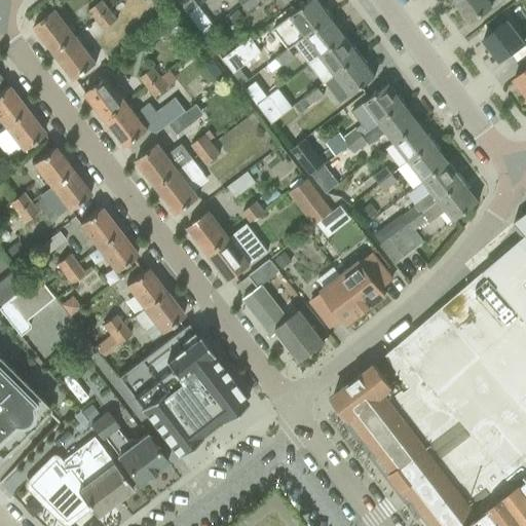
[(100,0),(87,10),(95,20),(109,8),(102,0),(100,0)]
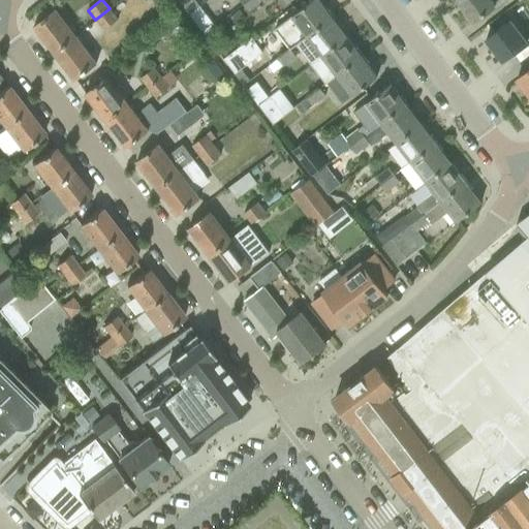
[(247,0),(243,4),(248,11),(261,2),(262,4),(268,0),(287,0),(288,1),(288,0),(247,0)]
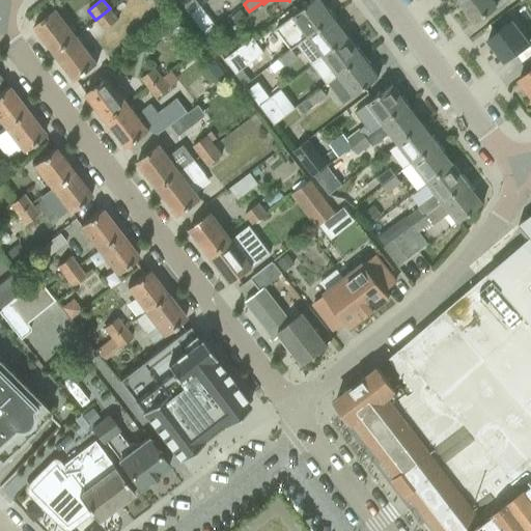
[(319,0),(311,0),(275,29),(289,49),(291,50),(309,35),(309,34),(332,17),(319,0)]
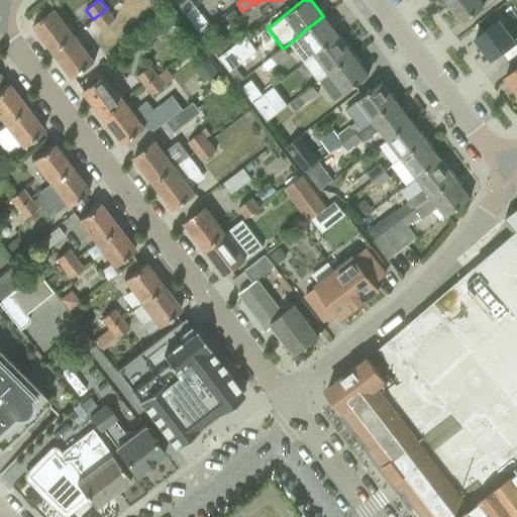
[(445,0),(462,21),(485,4),(481,0),(445,0)]
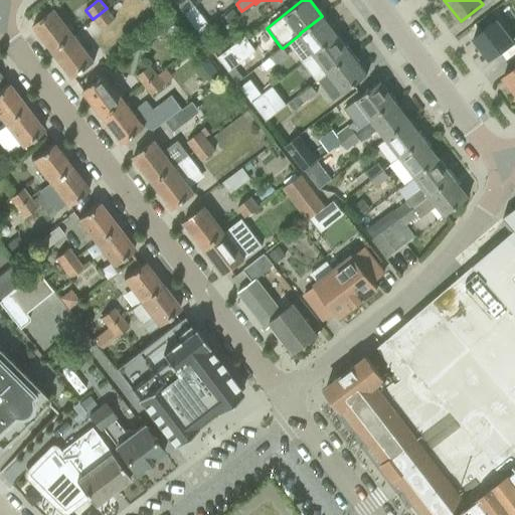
[(208,24),(194,5),(184,13),(198,32),(208,24)]
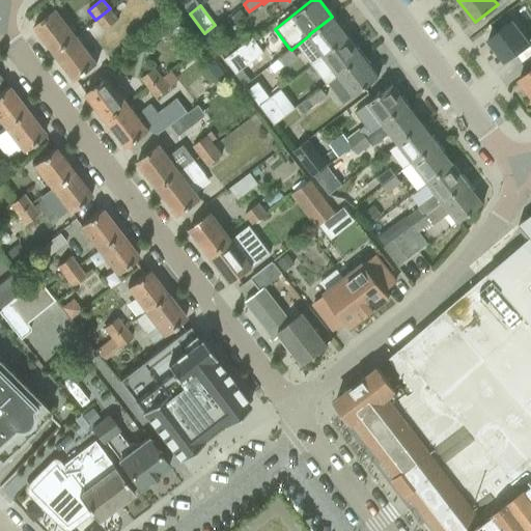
[(110,8),(95,20),(103,30),(117,19),(110,8)]
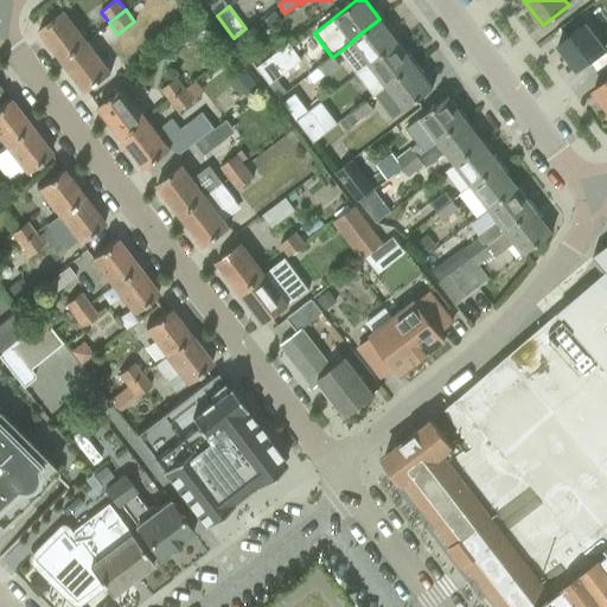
[(63,11),(38,29),(62,58),(85,40),(63,11)]
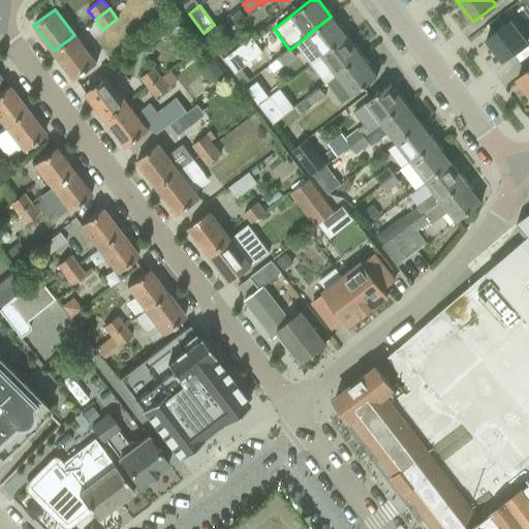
[(308,34),(308,35),(322,54),(346,35),(331,17),(308,34)]
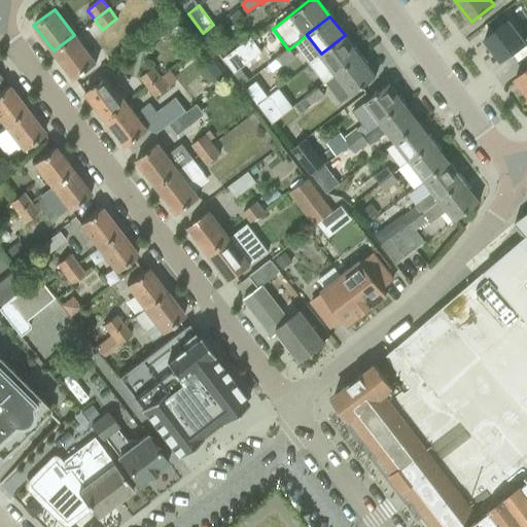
[(507,20),(500,26),(484,38),(500,60),(525,41),(507,20)]
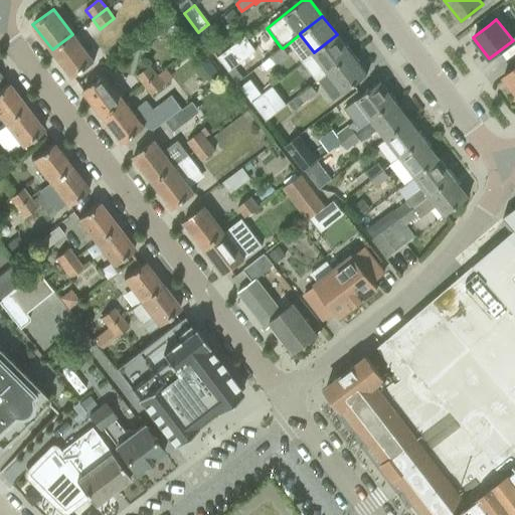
[(72,34),(52,49),(72,77),(94,61),(72,34)]
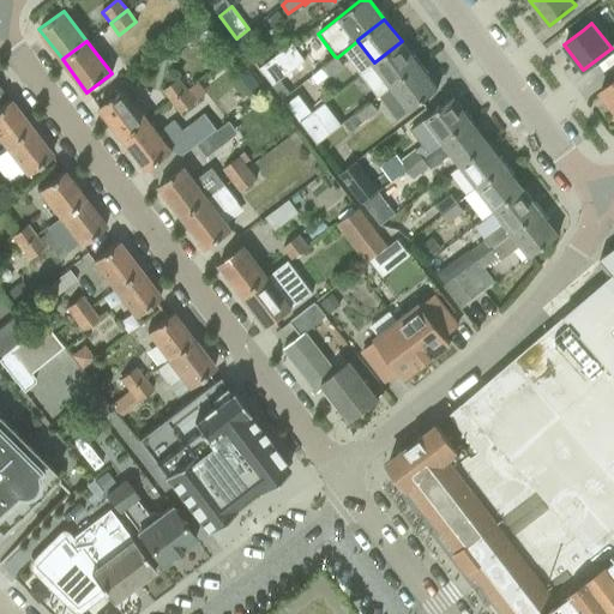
[(374,62),(361,72),(378,95),(391,84),(419,64),(402,41),(374,62)]
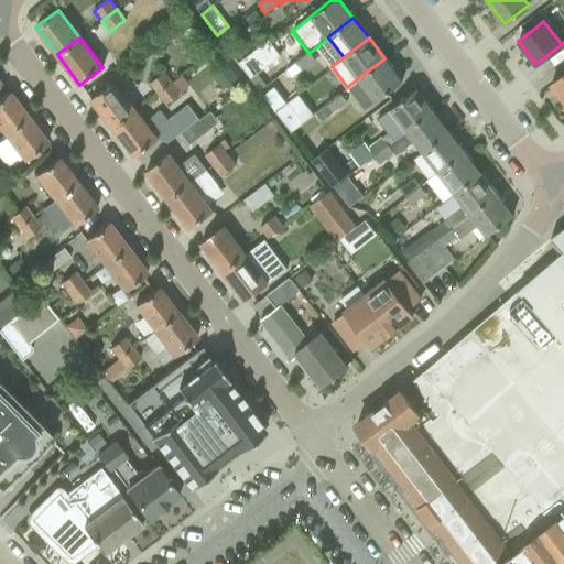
[(267,40),(237,62),(250,78),(280,55),(267,40)]
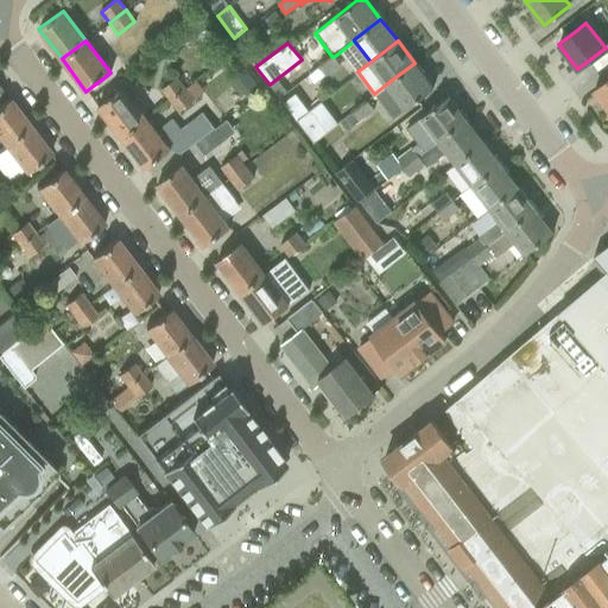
[(334,57),(331,56),(317,67),(324,76),(340,65),(334,57)]
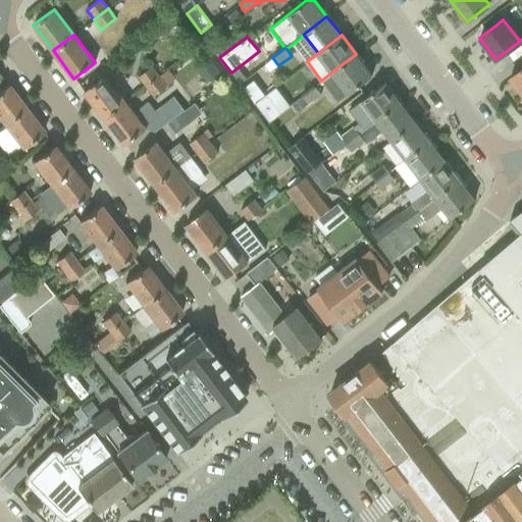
[(356,54),(332,71),(349,93),(372,75),(356,54)]
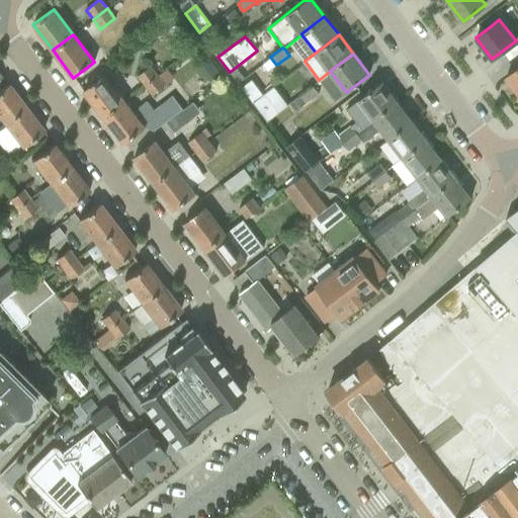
[(136,77),(144,86),(159,76),(150,65),(136,77)]
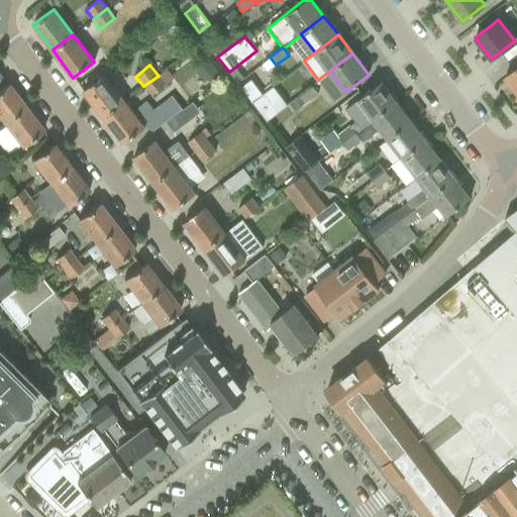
[(516,67),(505,77),(516,93),(516,67)]
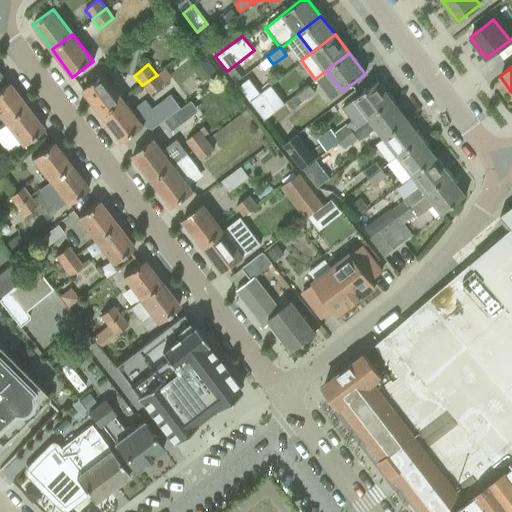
[(161,72),(157,75),(142,85),(149,95),(167,80),(161,72)]
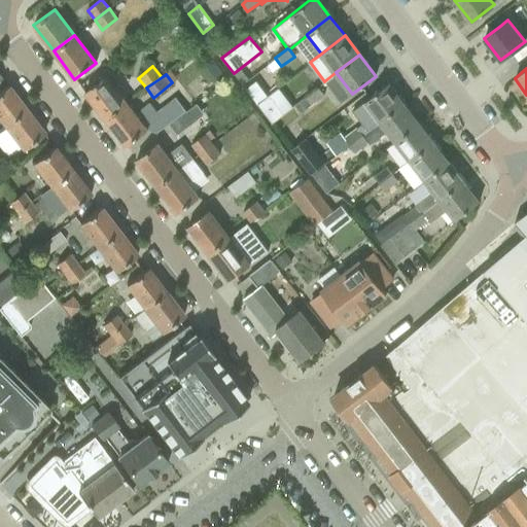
[(106,76),(84,92),(105,118),(127,103),(106,76)]
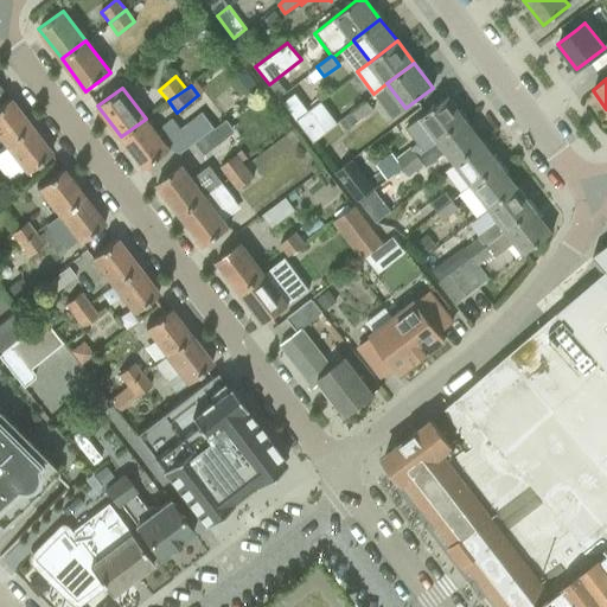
[(436,140),(465,119),(447,95),(406,127),(423,151),(436,140)]
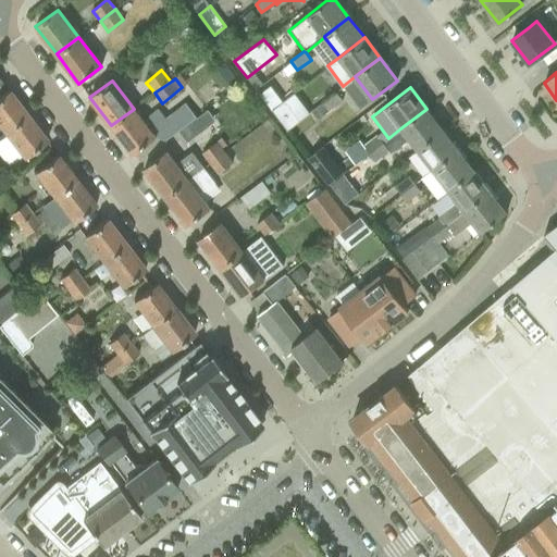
[(8,90),(0,96),(0,127),(4,133),(26,115),(8,90)]
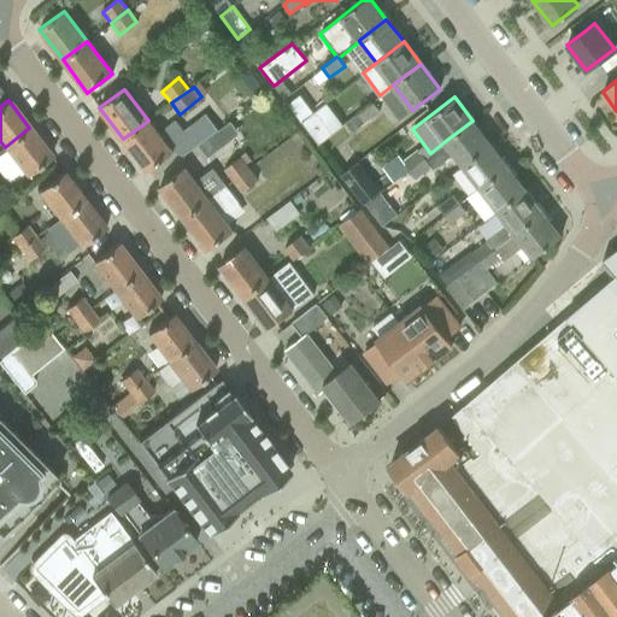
[(371,101),(356,113),(342,124),(350,134),(378,111),(371,101)]
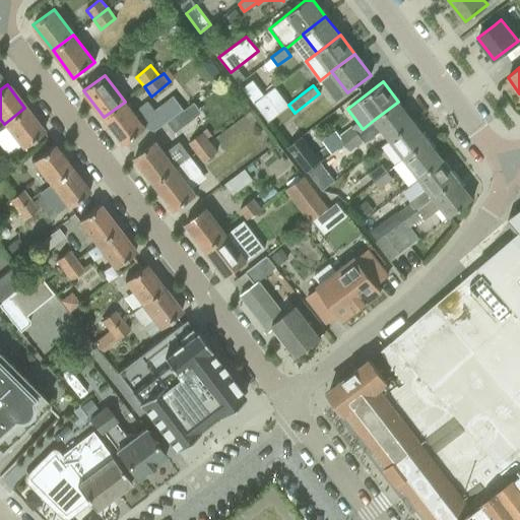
[(264,94),(253,103),(267,122),(278,113),(264,94)]
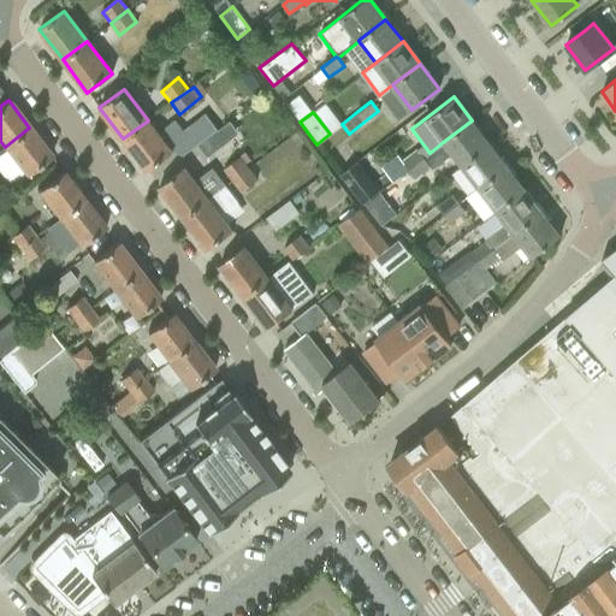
[(148,120),(123,138),(147,171),(172,152),(178,160),(217,130),(203,113),(182,130),(173,119),(157,131),(148,120)]
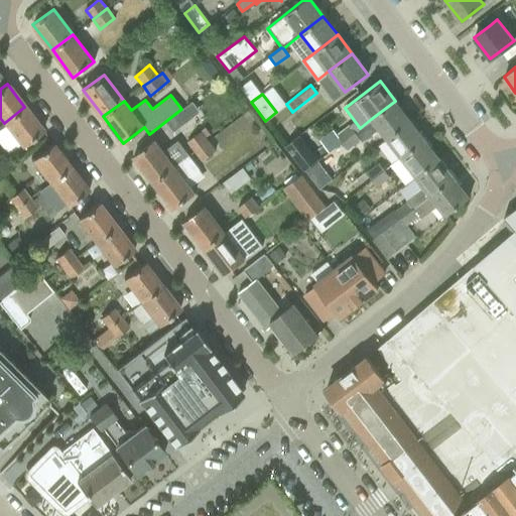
[(355,132),(342,142),(347,149),(360,140),(362,142),(379,129),(386,138),(410,120),(395,101),(371,119),(360,128),(355,132)]
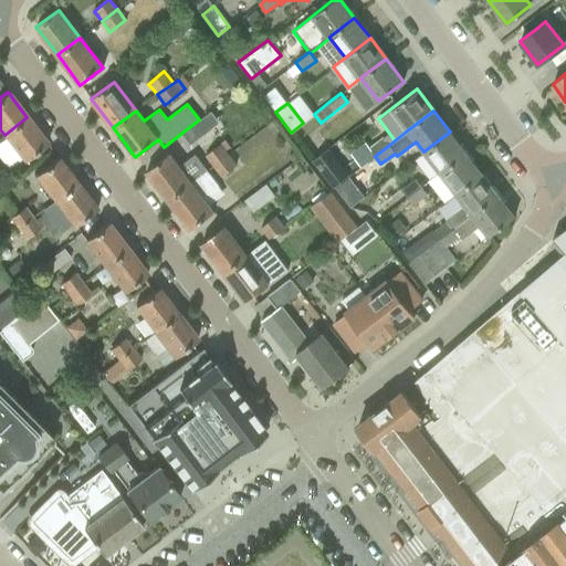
[(27,117),(4,135),(23,160),(46,143),(27,117)]
